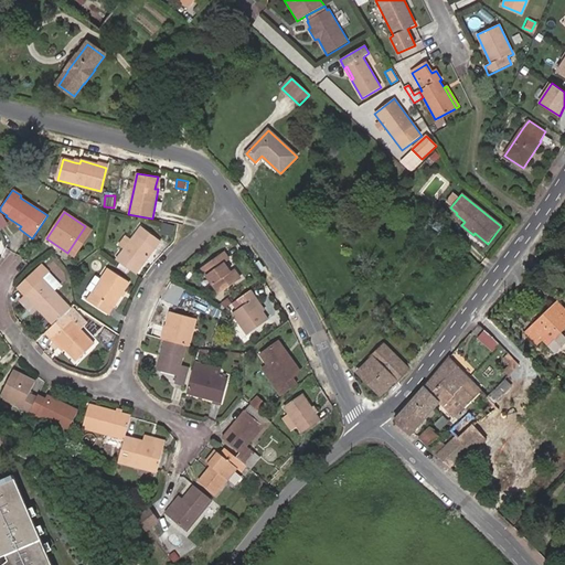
[(172,235),(174,226),(163,224),(161,233),(172,235)]
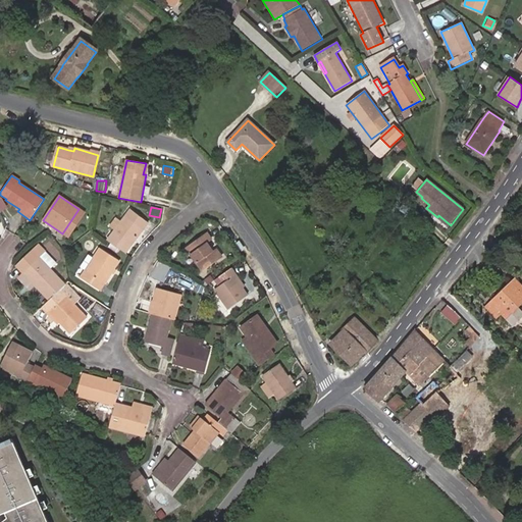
[(68,238),(86,213),(79,209),(62,233),(68,238)]
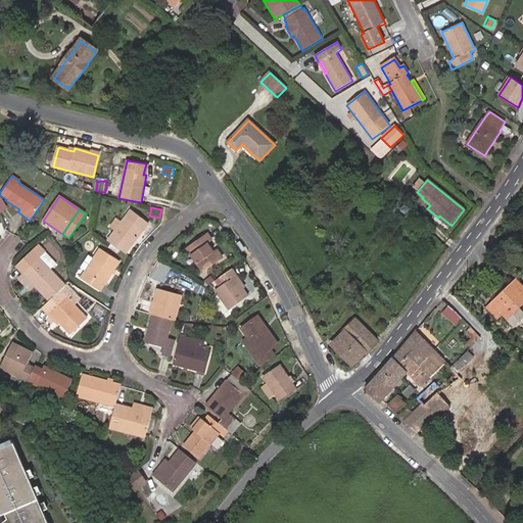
[(127,254),(149,223),(131,209),(122,222),(114,231),(107,241),(127,254)]
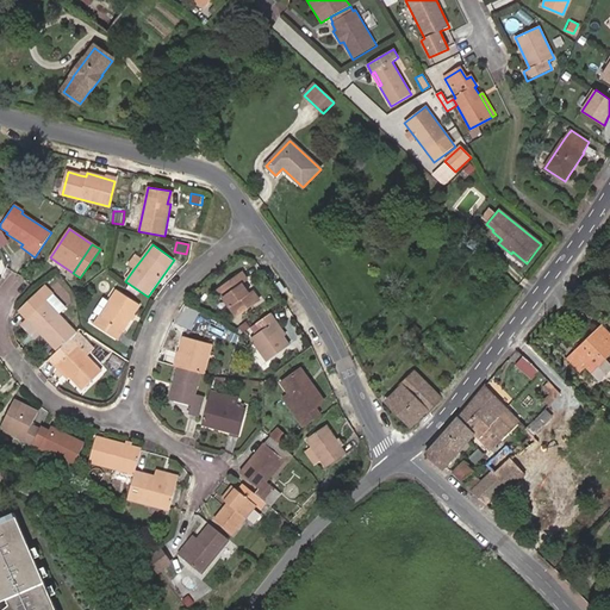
[(511,254),(524,266),(527,263),(512,251),(511,254)]
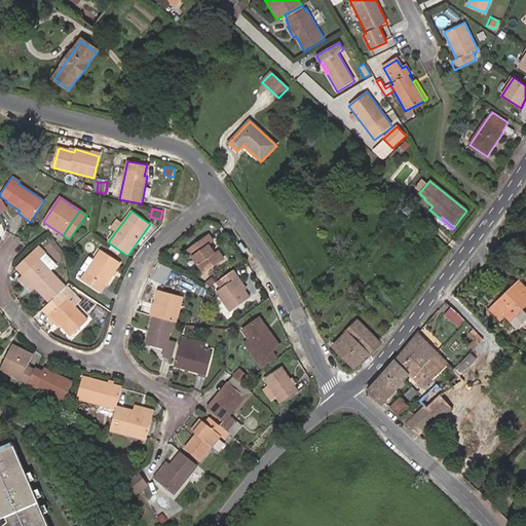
[(115,232),(122,223),(117,220),(111,228),(115,232)]
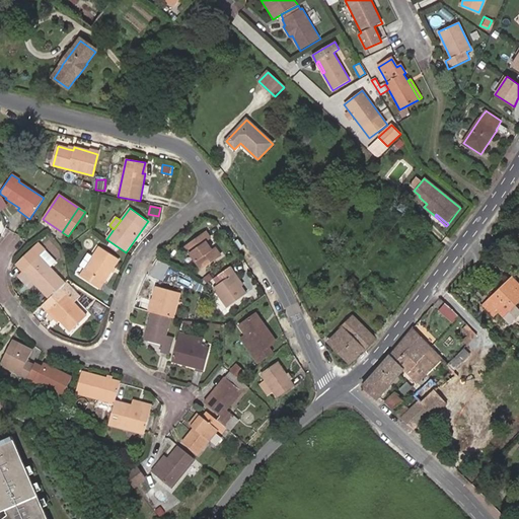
[(221,255),(216,248),(213,250),(206,241),(211,238),(207,232),(186,247),(201,270),(221,255)]
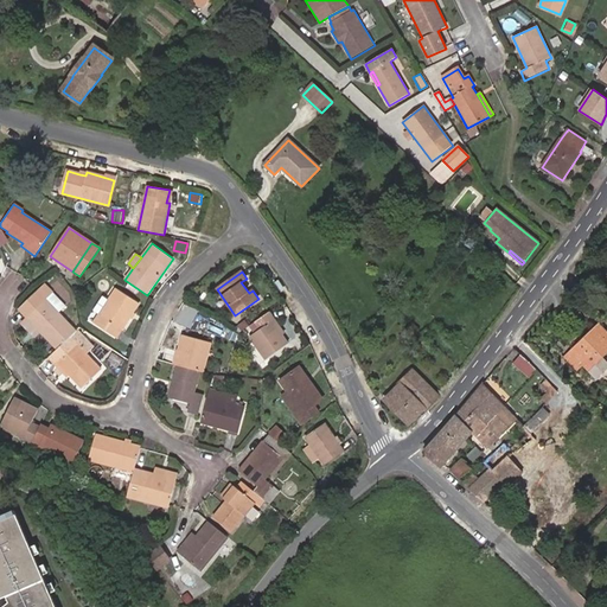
[(58,313),(45,300),(52,293),(45,285),(19,310),(26,317),(42,332),(57,349),(70,337),(76,331),(58,313)]
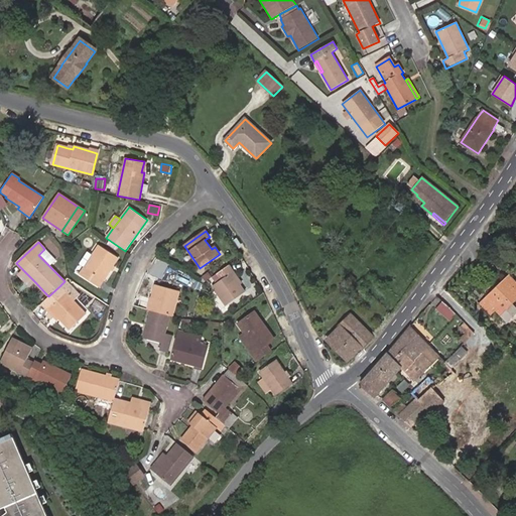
[(100,288),(119,258),(99,246),(93,254),(84,268),(80,275),(100,288)]
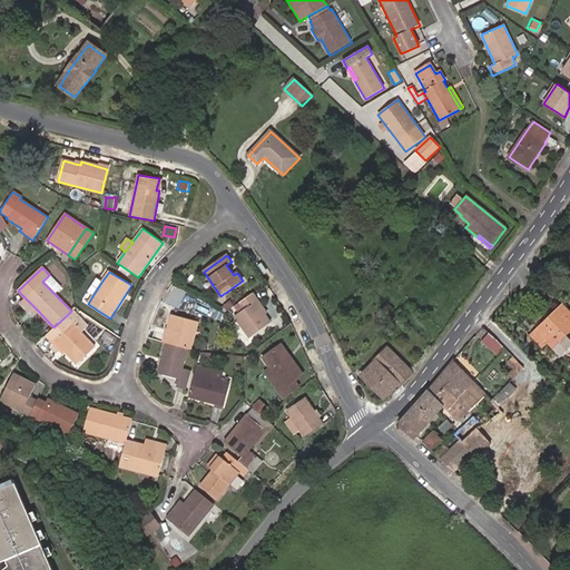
[(61,287),(49,275),(42,282),(55,294),(61,287)]
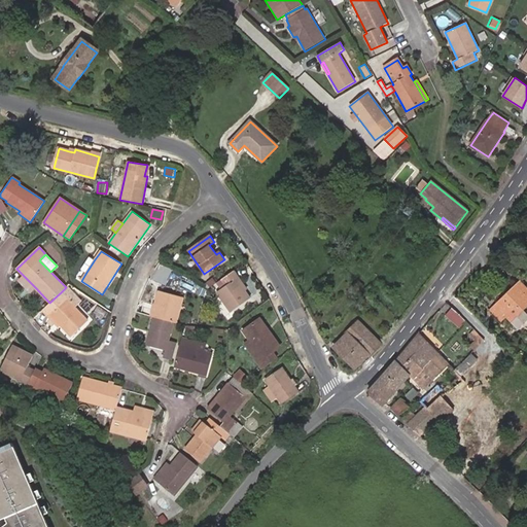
[(85,274),(95,259),(89,256),(79,271),(85,274)]
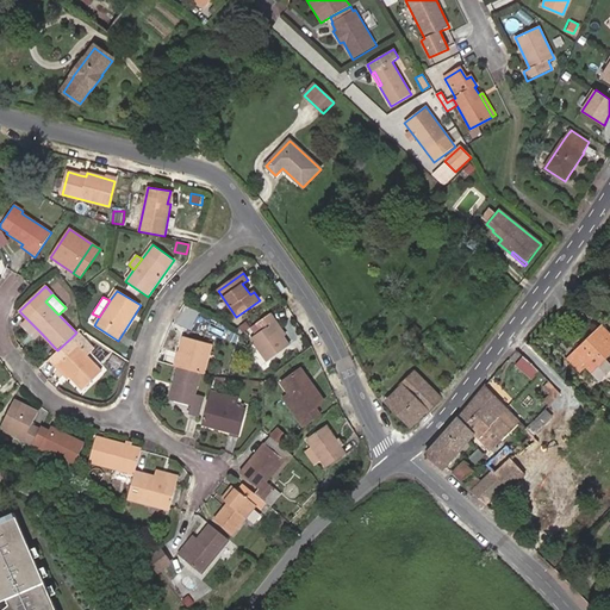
[(284,337),(273,322),(275,321),(271,313),(250,327),(255,334),(250,337),(266,361),(288,346),(284,337)]
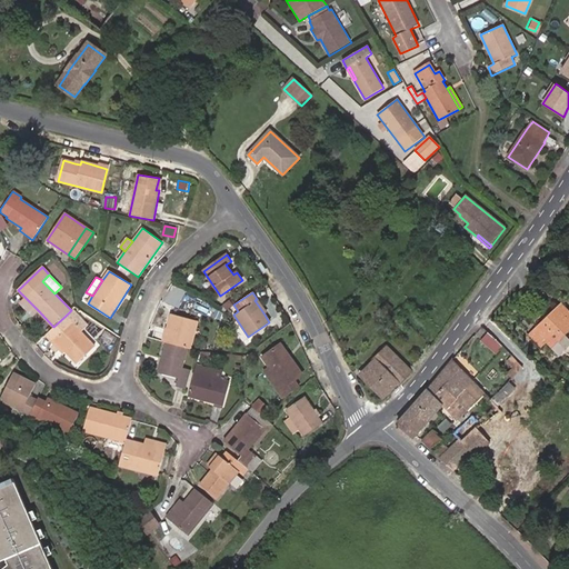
[(39,311),(25,297),(19,302),(32,317),(39,311)]
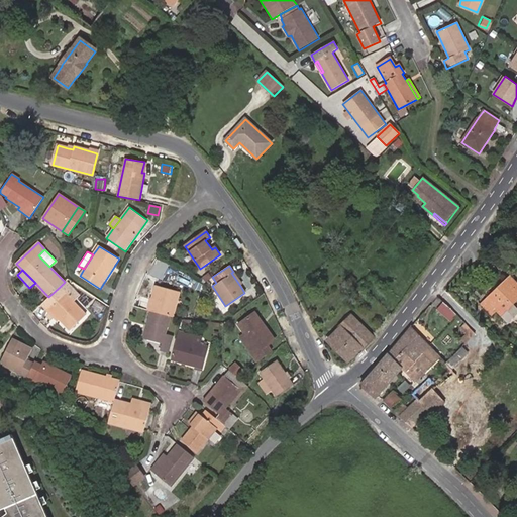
[(242,285),(233,272),(231,273),(240,286),(242,285)]
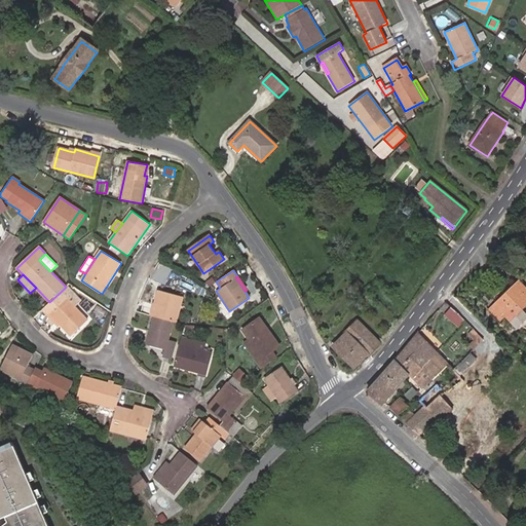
[(353,297),(364,287),(358,280),(347,291),(353,297)]
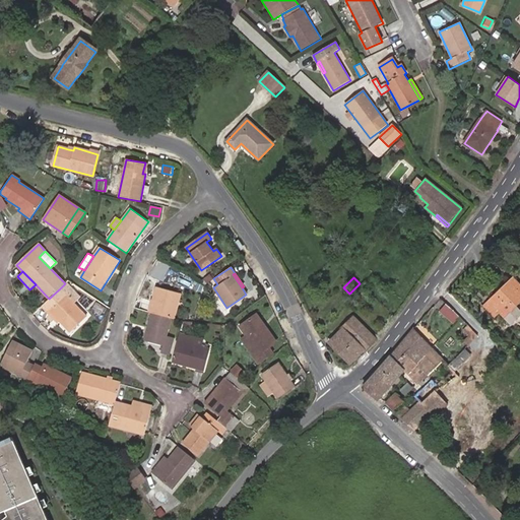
[(519,311),(515,306),(519,301),(519,284),(513,278),(483,306),(494,316),(499,311),(511,324),(519,314),(519,311)]
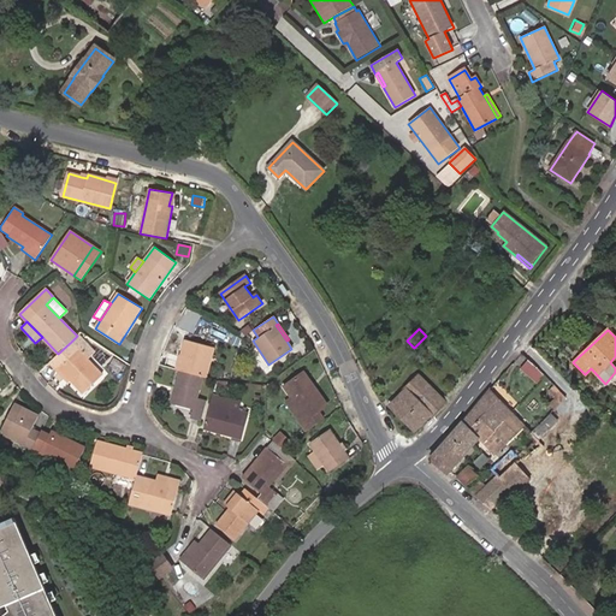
[(95,353),(78,335),(77,336),(71,342),(88,360),(95,353)]
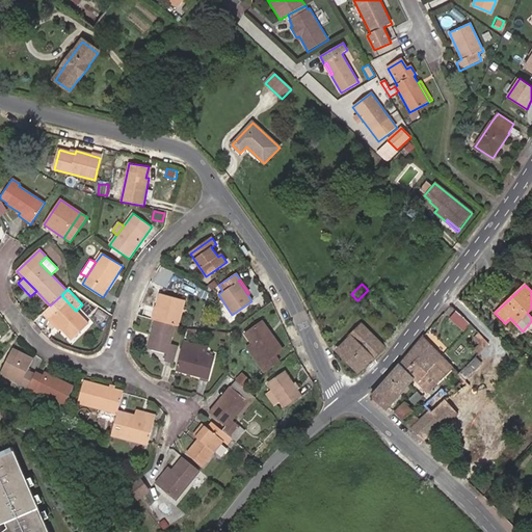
[(179,326),(186,300),(161,293),(157,308),(156,307),(153,319),(156,320),(176,325),(179,326)]
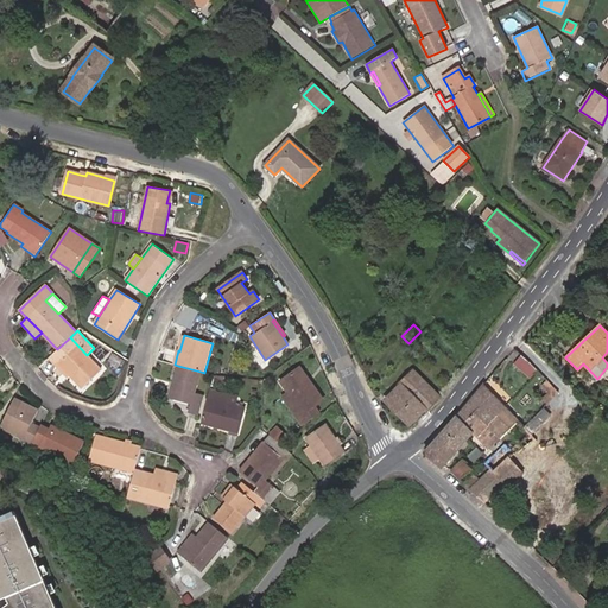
[(87,355),(70,337),(57,349),(51,355),(70,377),(82,388),(101,371),(87,355)]
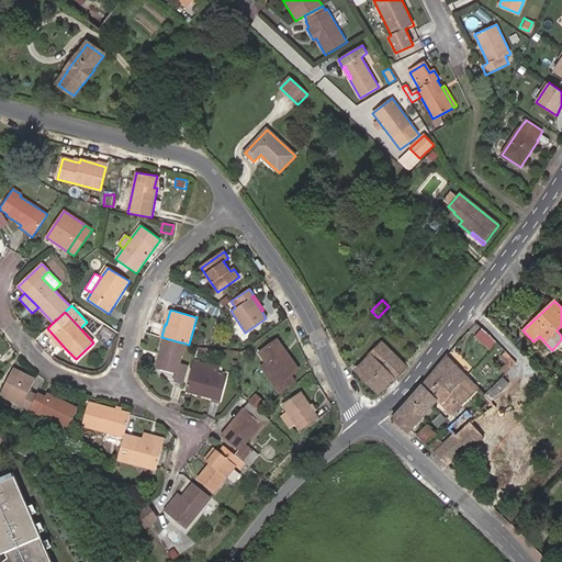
[(65,348),(47,328),(45,330),(63,349),(65,348)]
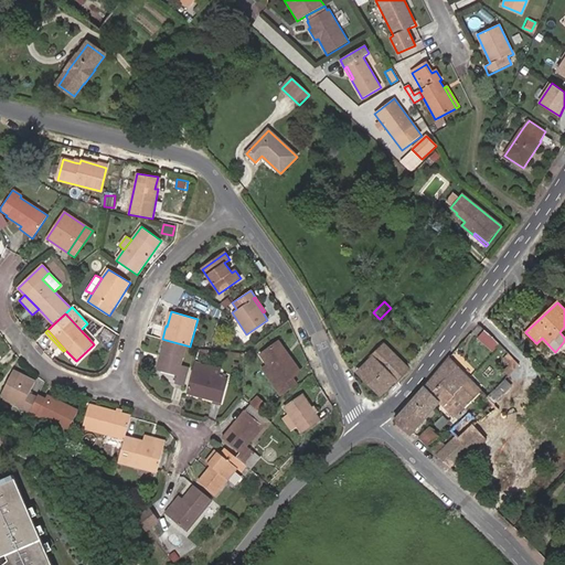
[(500,344),(491,336),(484,330),(478,339),(493,351),(500,344)]
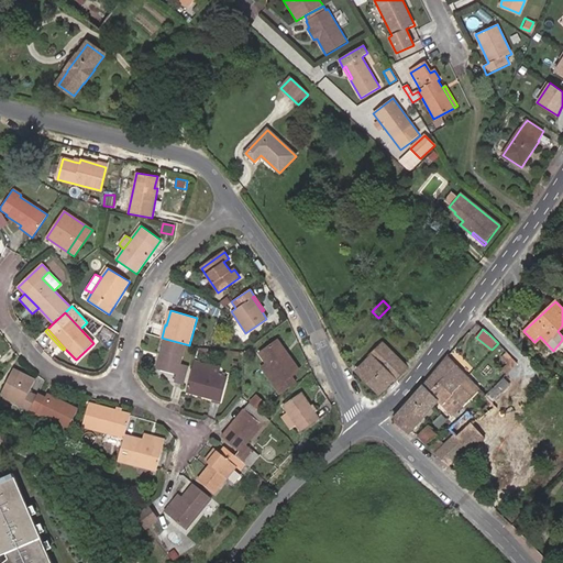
[(188,365),(180,363),(186,344),(165,339),(157,368),(177,374),(175,383),(184,385),(188,365)]
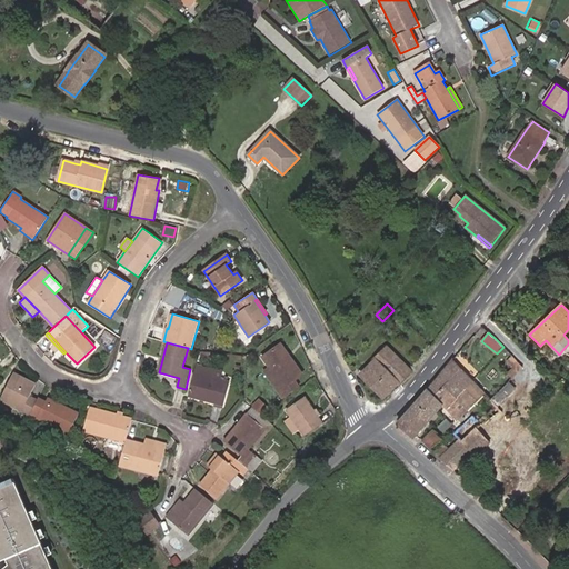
[(293,361),(281,345),(278,346),(290,362),(293,361)]
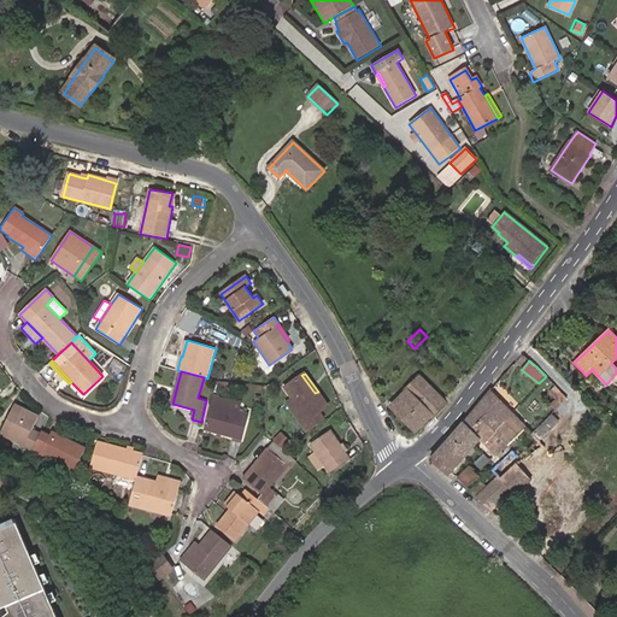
[(319,412),(328,406),(318,392),(315,393),(301,375),(285,387),(293,398),(287,403),(307,433),(324,419),(319,412)]
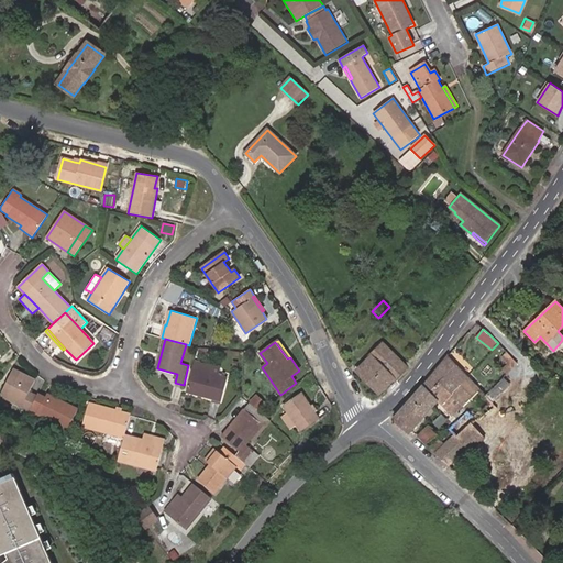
[(395,379),(406,367),(383,343),(371,355),(372,356),(356,372),(379,395),(395,378),(395,379)]
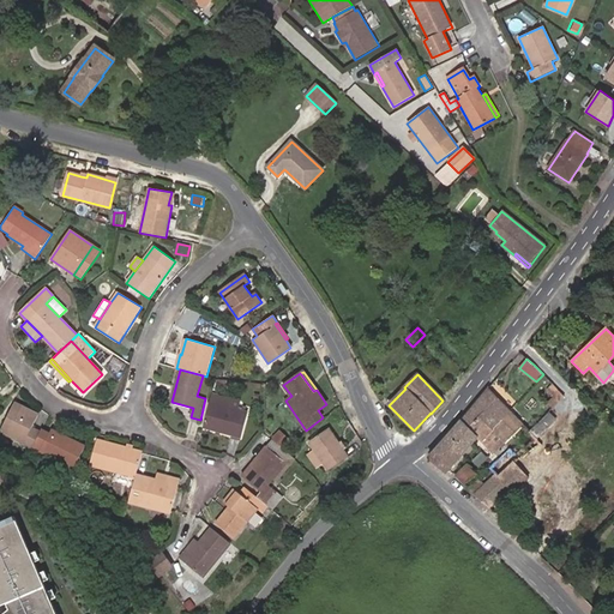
[(226,391),(227,380),(216,379),(215,391),(226,391)]
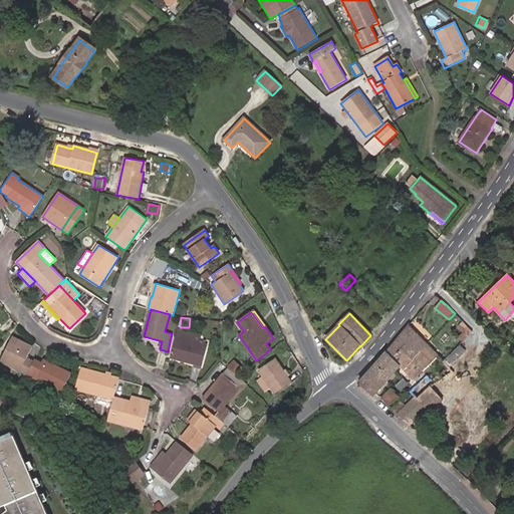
[(463,340),(473,331),(463,322),(459,326),(464,332),(459,337),(463,340)]
